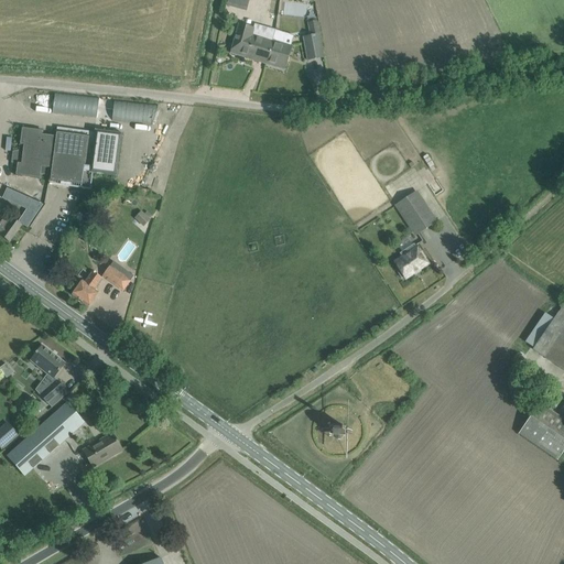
[(225,0),(225,3),(245,9),(247,0),(225,0)]
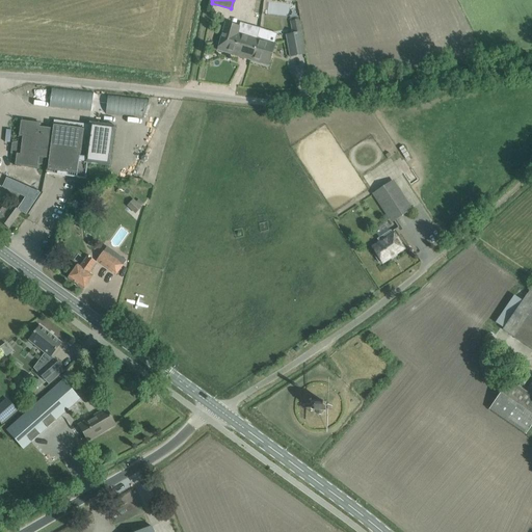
[(270,2),(268,11),(288,16),(289,5),(270,2)]
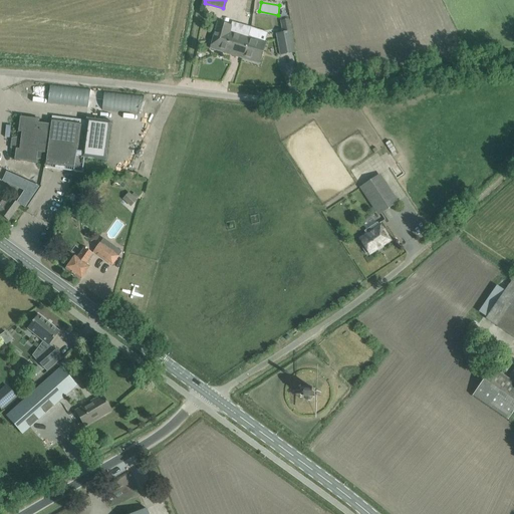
[(295,52),(287,11),(279,13),(282,33),(276,34),(280,55),(295,52)]
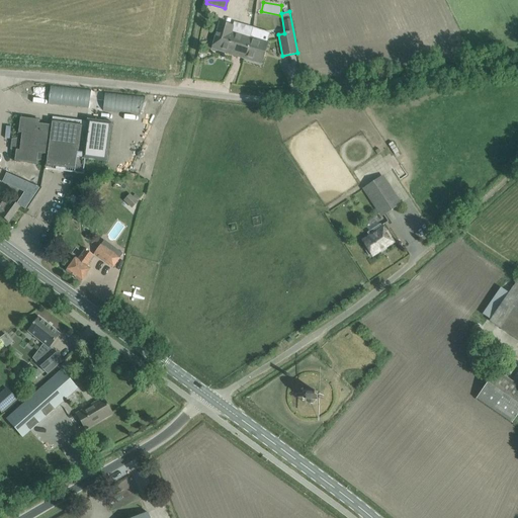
[(216,39),(212,50),(245,60),(261,65),(262,60),(264,55),(268,41),(266,41),(252,36),(251,36),(252,30),(253,29),(235,24),(235,26),(221,22),(216,39)]
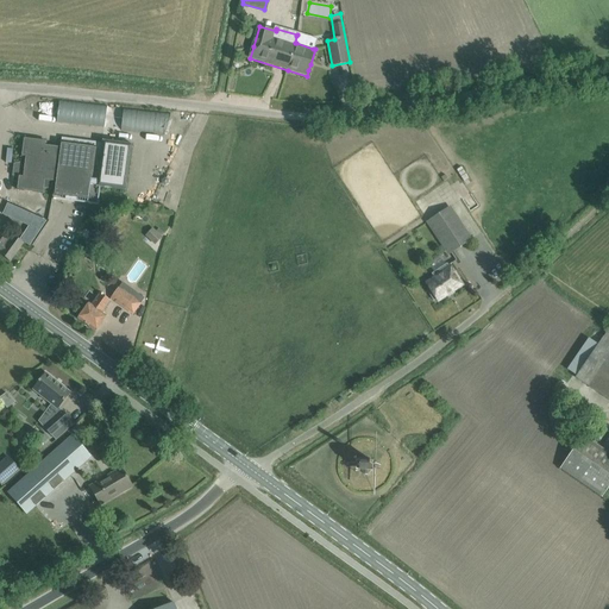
[(121,108),(119,127),(167,136),(170,117),(121,108)]
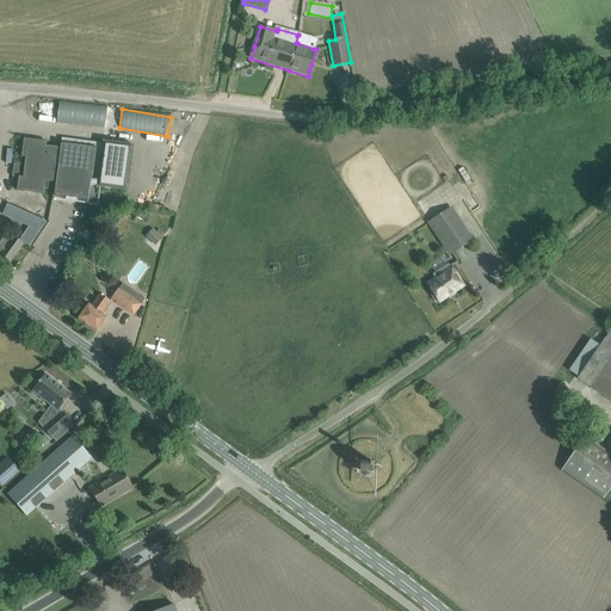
[(12,185),(17,186),(16,191),(44,195),(44,189),(55,190),(54,195),(66,196),(66,201),(76,202),(78,198),(86,199),(86,204),(99,205),(99,204),(98,204),(100,189),(127,192),(134,144),(103,141),(102,143),(62,139),(61,148),(45,146),(45,142),(24,139),(22,155),(25,156),(25,162),(20,162),(13,164),(12,177),(13,177),(12,185)]
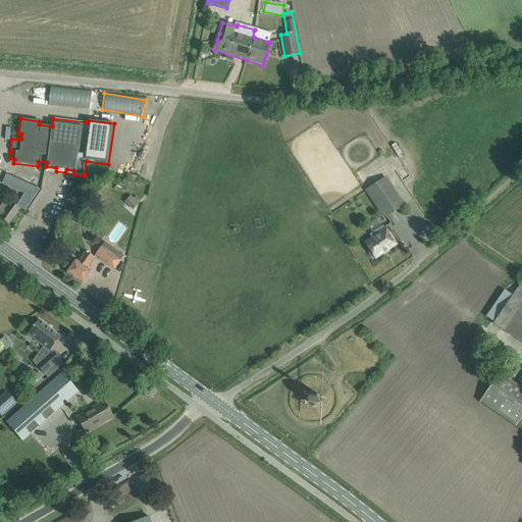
[(142,146),(151,124),(146,122),(137,143),(142,146)]
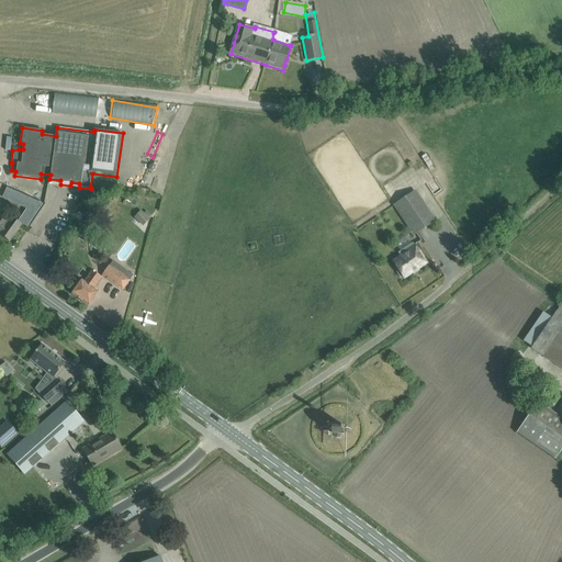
[(416,234),(433,222),(414,193),(396,204),(416,234)]
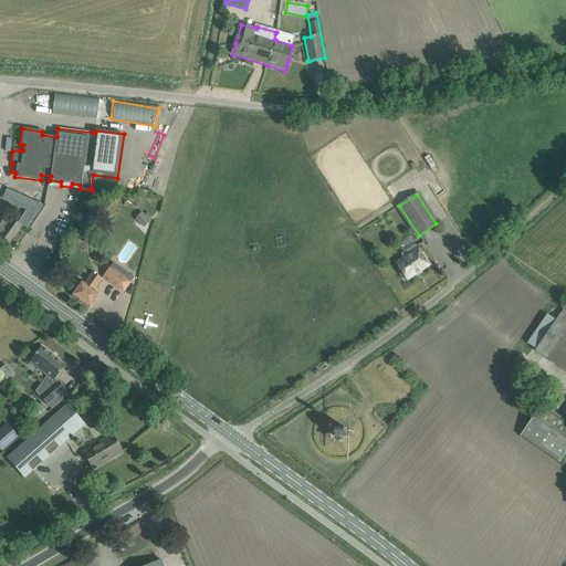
[(0,232),(1,234),(0,236),(10,242),(21,228),(11,220),(9,223),(4,220),(1,224),(0,222),(0,213),(1,212),(0,211),(0,232)]
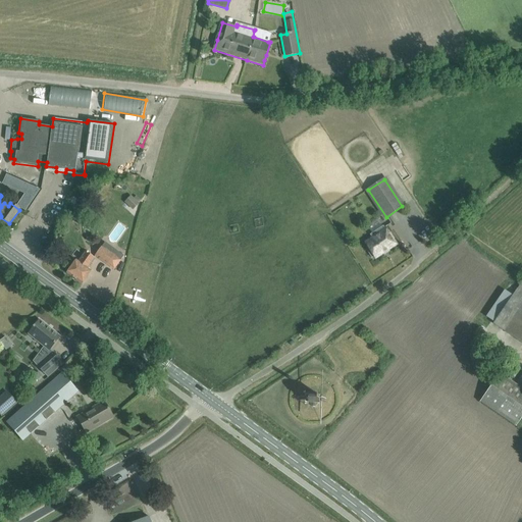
[(135,211),(141,204),(132,196),(125,203),(135,211)]
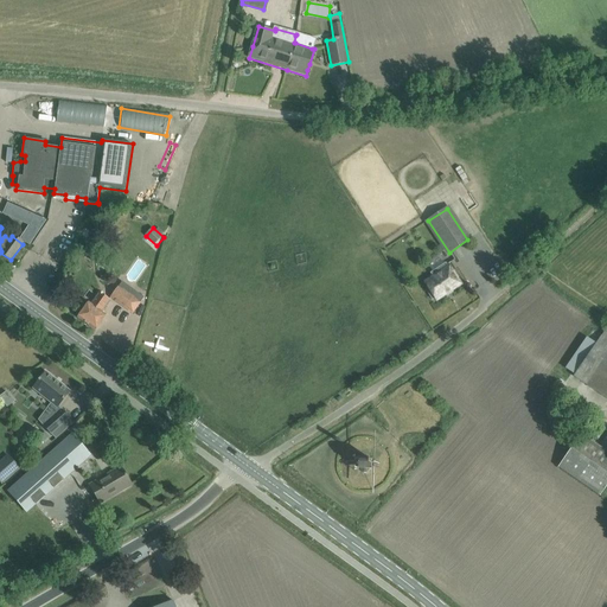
[(435,298),(436,300),(447,294),(446,293),(449,291),(451,292),(461,285),(449,267),(448,267),(446,263),(430,273),(433,278),(425,282),(430,291),(428,293),(433,300),(435,298)]
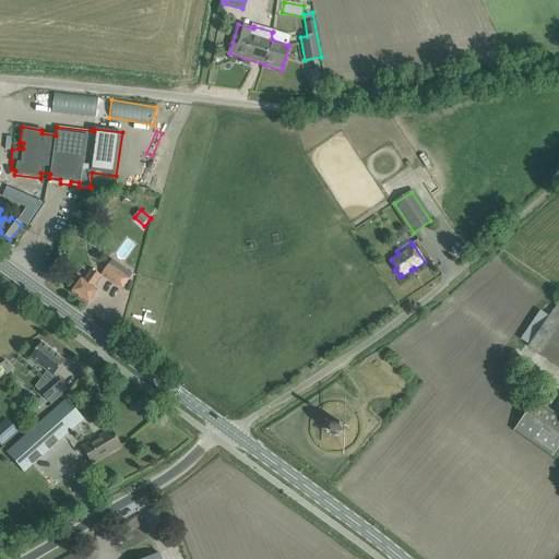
[(130,277),(109,264),(103,275),(123,288),(130,277)]
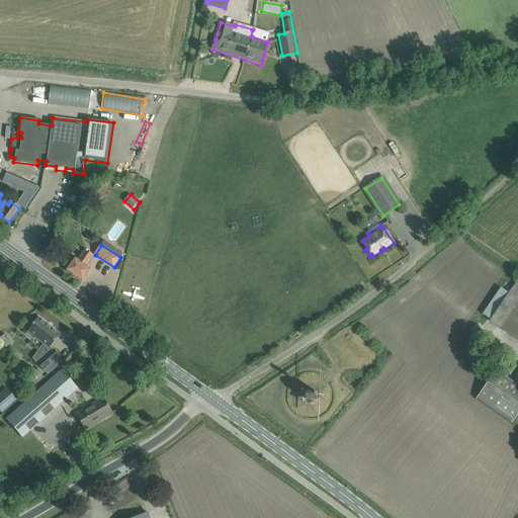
[(66,271),(81,281),(90,269),(85,265),(93,255),(85,250),(78,260),(75,258),(66,271)]
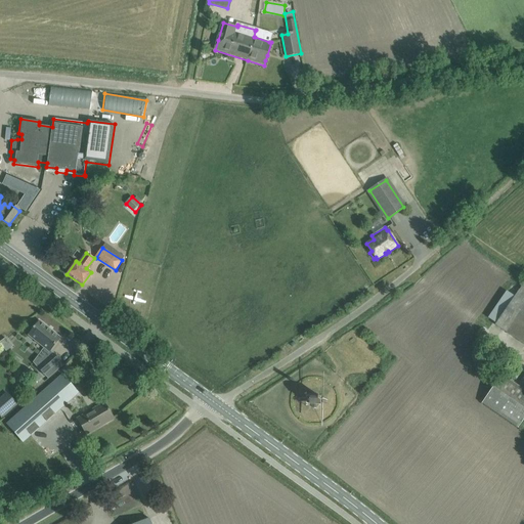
[(523,282),(495,324),(523,344),(523,282)]
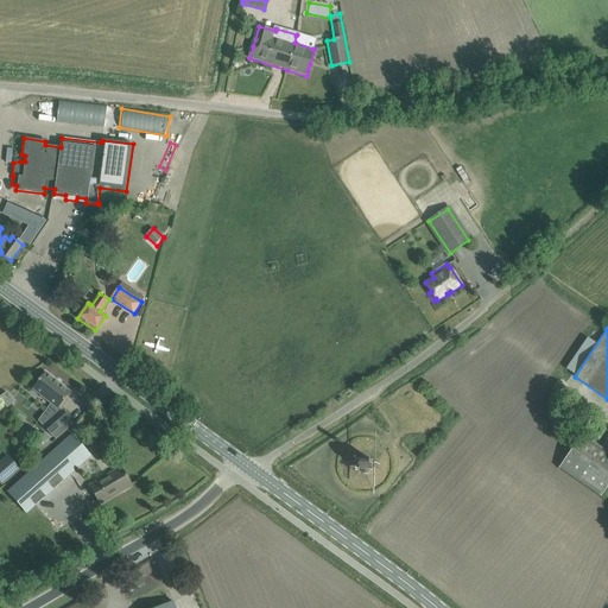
[(33,390),(59,409),(71,392),(45,373),(33,390)]
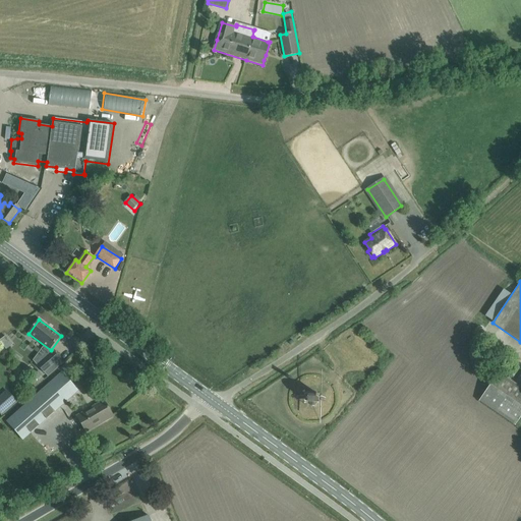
[(0,342),(4,349),(12,343),(5,335),(0,338),(0,342)]
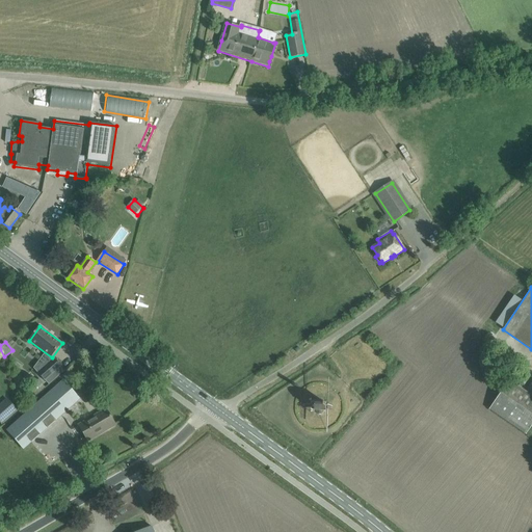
[(54,358),(37,373),(45,380),(61,366),(54,358)]
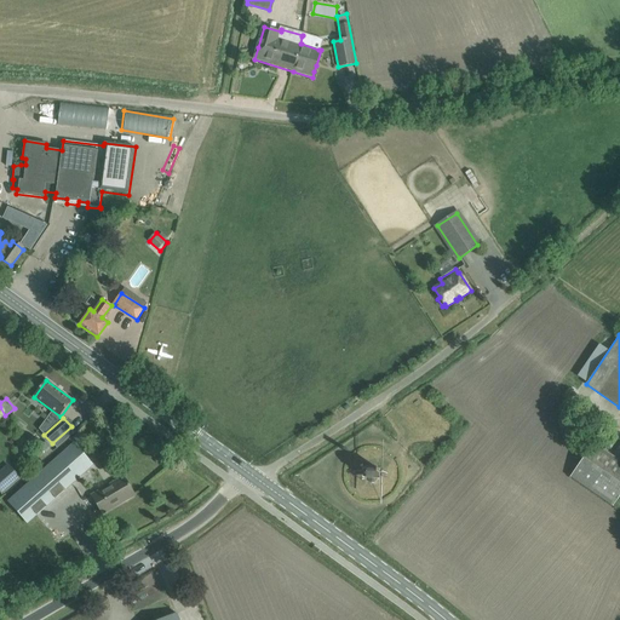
[(16,443),(19,447),(21,446),(23,449),(30,445),(24,437),(16,443)]
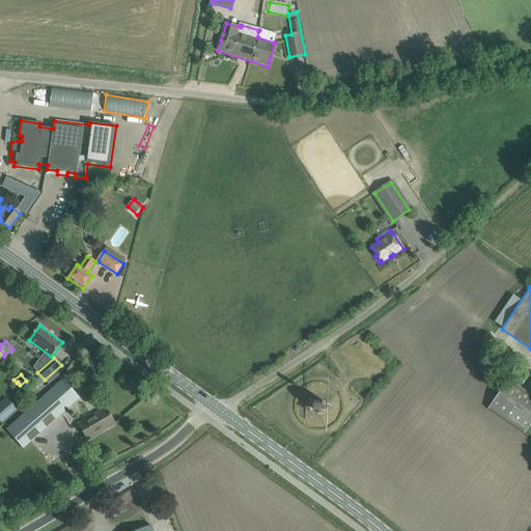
[(63,380),(7,429),(24,448),(64,412),(63,412),(60,408),(76,394),(63,380)]
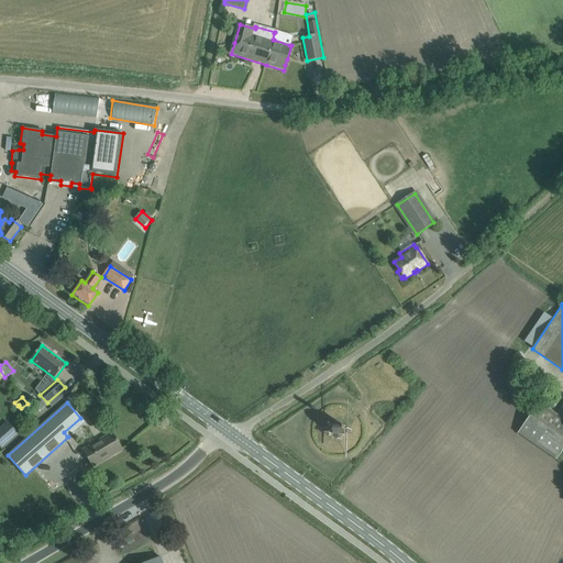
[(518,433),(556,460),(562,450),(562,419),(538,403),(518,433)]
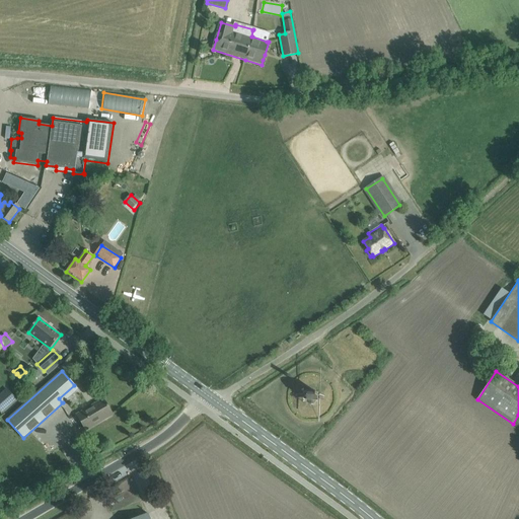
[(0,413),(1,415),(17,400),(7,388),(0,394),(0,413)]
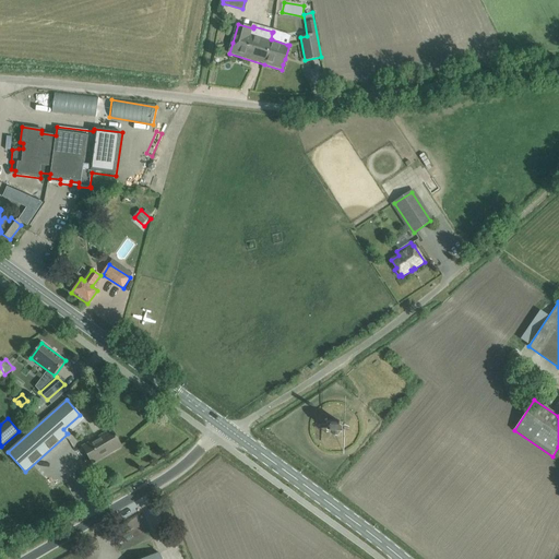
[(328,427),(328,429),(335,436),(337,436),(344,429),(344,426),(337,419),(334,419),(328,427)]
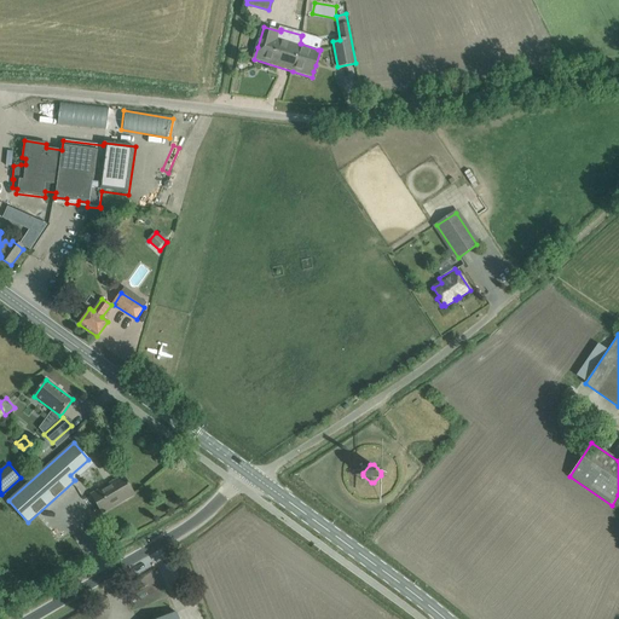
[(102,510),(120,499),(121,502),(134,493),(123,476),(91,496),(102,513),(103,513),(102,510)]
